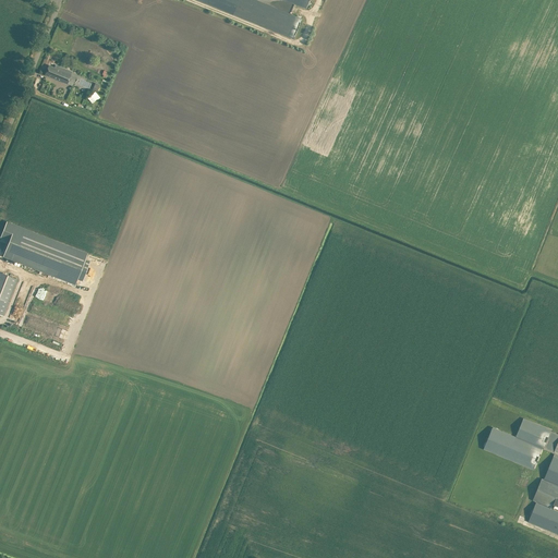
[(302,19),(256,0),(197,0),(293,39),(302,19)]
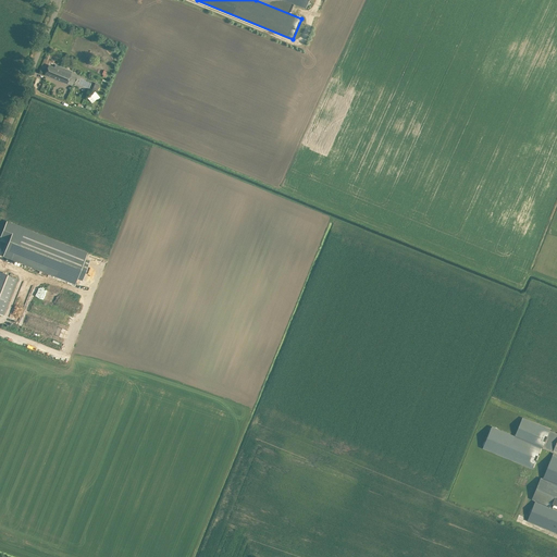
[(45,75),(50,77),(72,85),(76,74),(72,72),(60,67),(56,65),(54,67),(49,65),(45,75)]
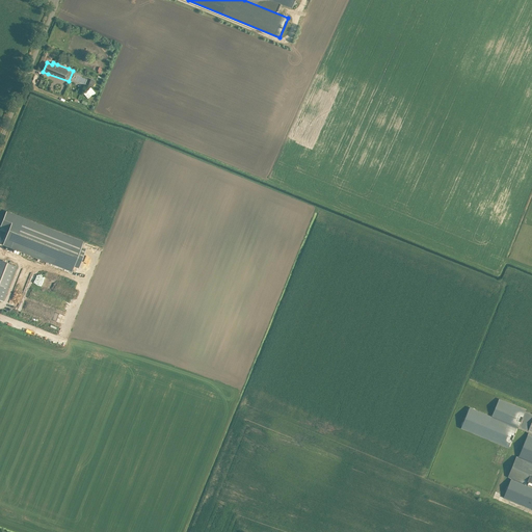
[(83,92),(88,99),(96,92),(90,86),(83,92)]
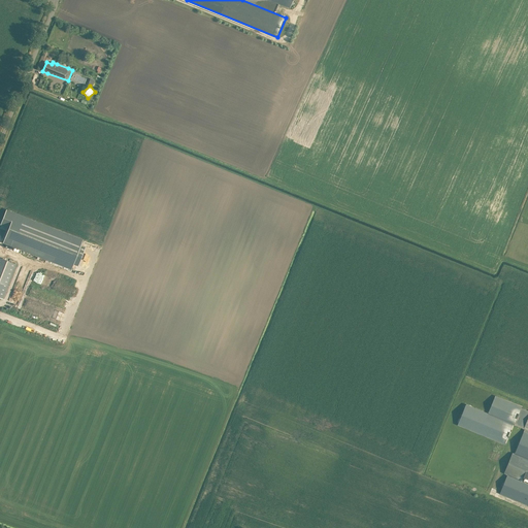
[(3,242),(54,262),(71,268),(73,264),(78,265),(86,248),(80,245),(83,240),(64,233),(6,210),(1,225),(9,228),(3,242)]
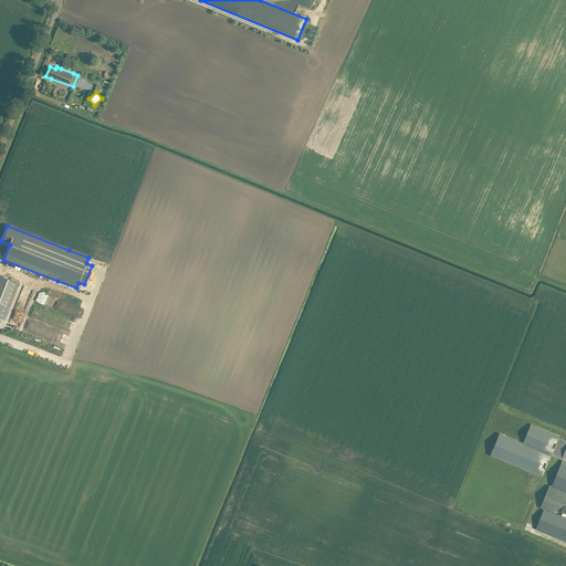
[(0,318),(3,321),(18,283),(0,275),(0,318)]
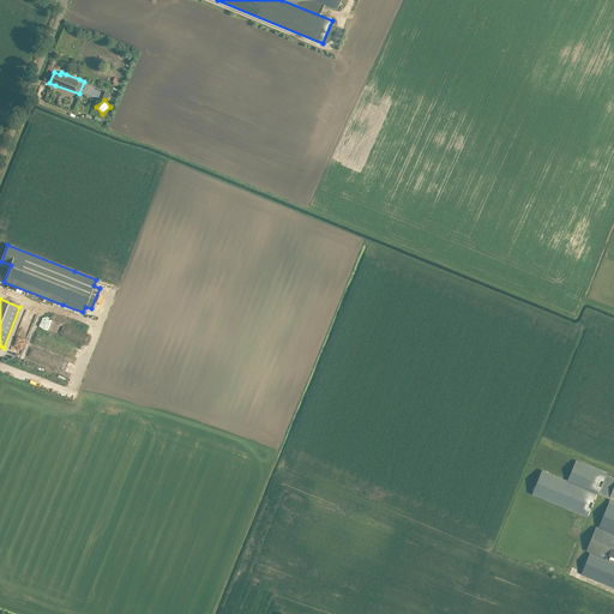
[(613,477),(606,475),(606,474),(551,451),(513,541),(567,563),(596,493),(609,498),(611,499),(599,528),(596,527),(587,551),(590,552),(582,575),(613,588),(613,477)]
